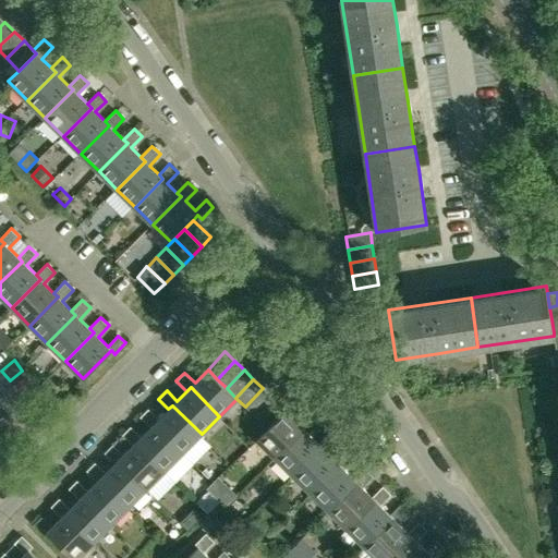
[(245,407),(255,415),(271,398),(263,388),(245,407)]
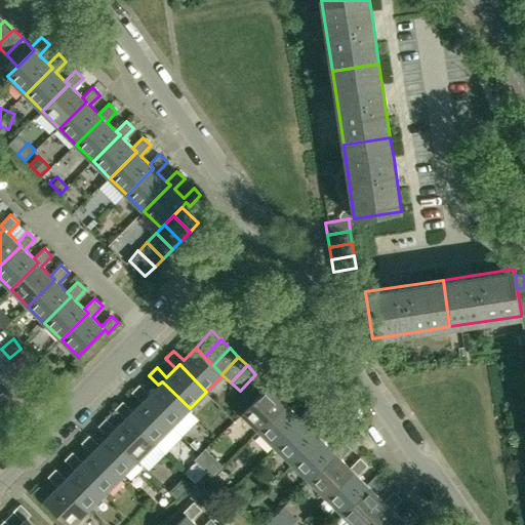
[(259,431),(286,404),(282,400),(274,392),(284,381),(276,373),(266,384),(269,387),(252,403),(242,413),(259,431)]
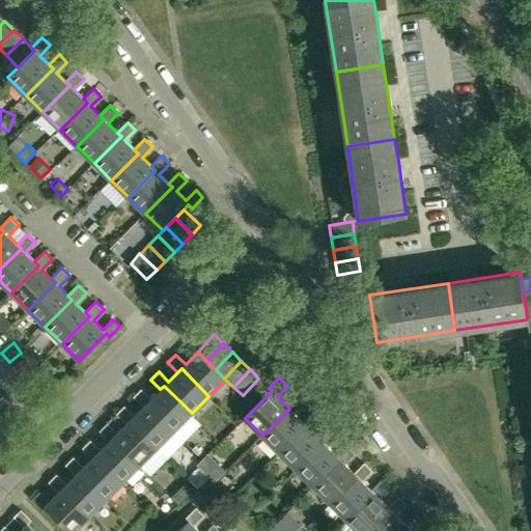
[(243,395),(255,408),(272,391),(269,388),(258,379),(243,395)]
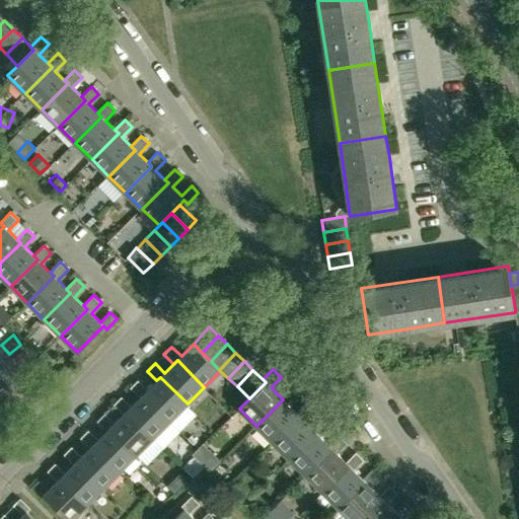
[(140,397),(144,393),(171,420),(188,403),(160,377),(156,380),(148,389),(138,380),(130,387),(140,397)]
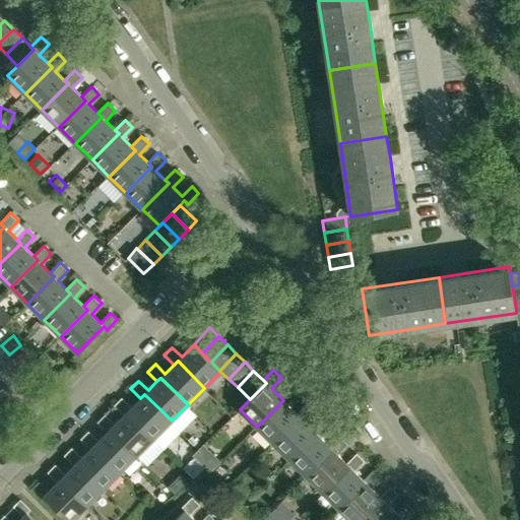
[(283,400),(257,427),(274,444),(301,417),(296,413),(287,404),(298,394),(289,386),(279,396),(283,400)]
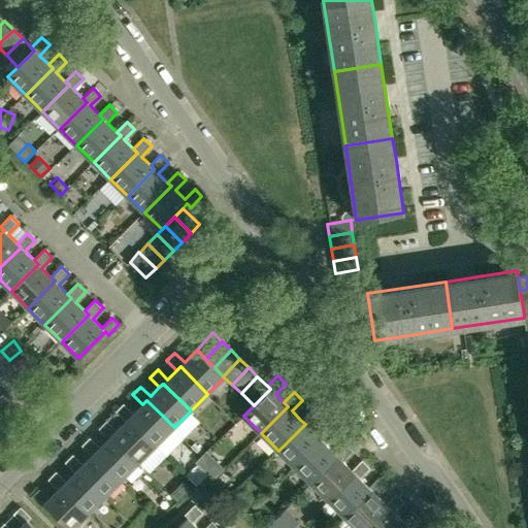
[(2,394),(0,396),(0,436),(12,425),(15,428),(26,418),(19,410),(9,421),(0,413),(10,402),(2,394)]
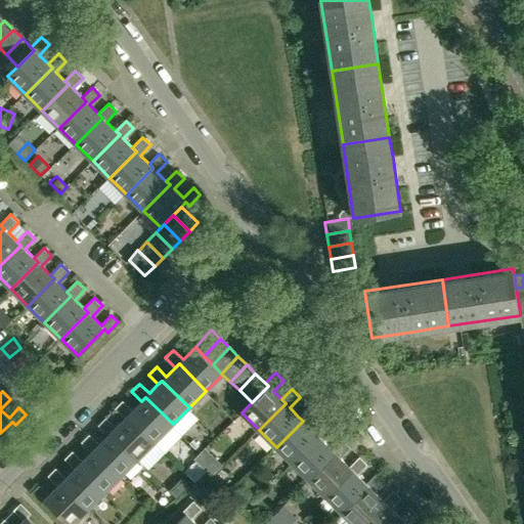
[(115,408),(125,418),(129,415),(156,441),(173,424),(145,397),(141,401),(132,410),(123,400),(115,408)]
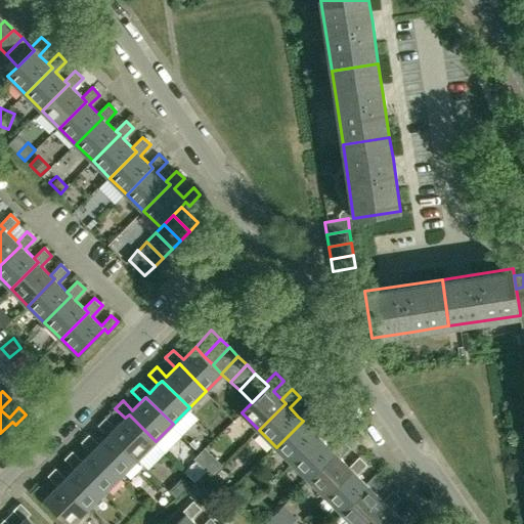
[(303,421),(276,447),(293,464),(319,437),(315,433),(306,424),(316,413),(309,406),(298,417),(303,421)]
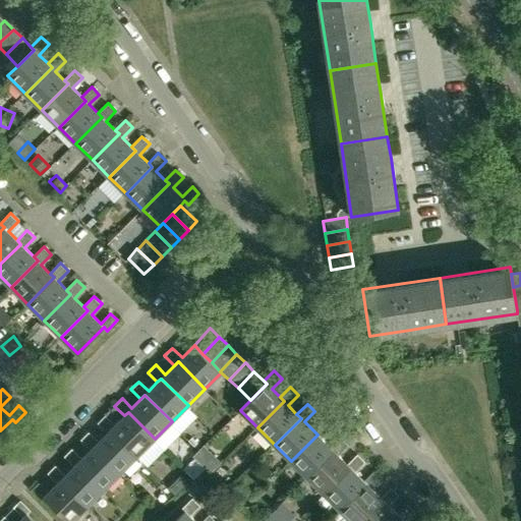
[(98,422),(107,432),(111,428),(138,455),(155,439),(128,412),(124,415),(115,424),(106,414),(98,422)]
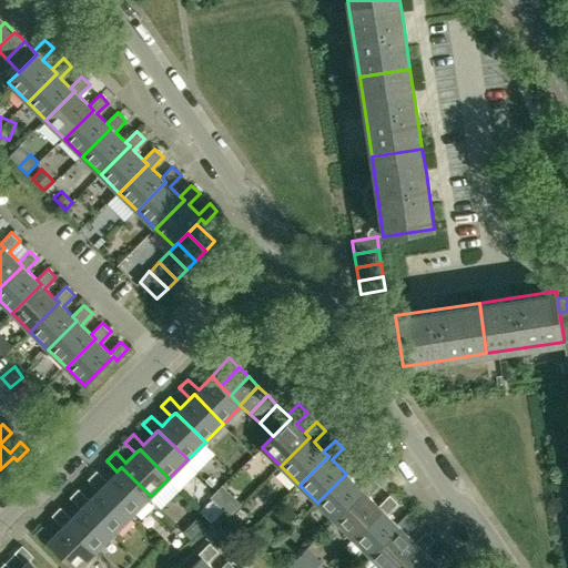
[(346,474),(317,503),(336,520),(364,492),(359,488),(351,478),(361,467),(353,458),(342,469),(346,474)]
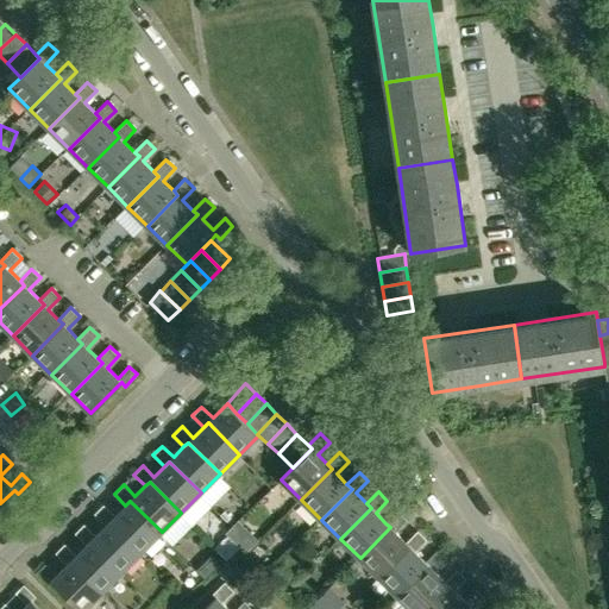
[(95,514),(106,525),(111,521),(142,552),(162,532),(130,501),(125,506),(115,515),(104,504),(95,514)]
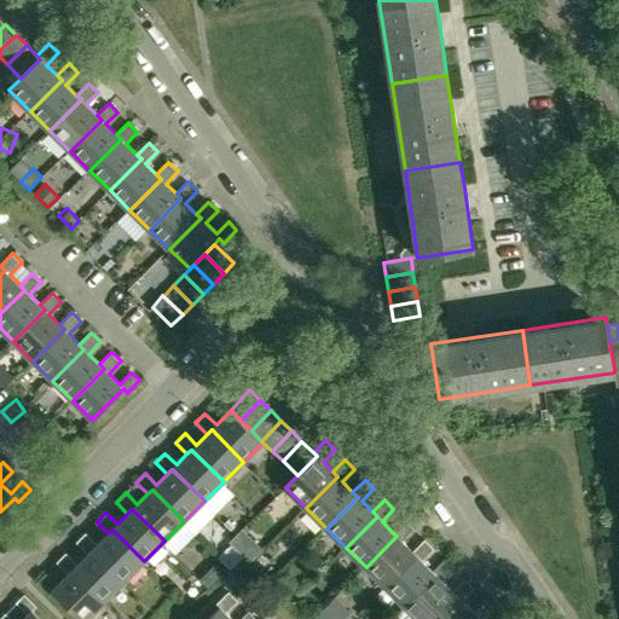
[(397,536),(366,567),(386,588),(417,556),(412,551),(401,541),(414,528),(405,520),(392,532),(397,536)]
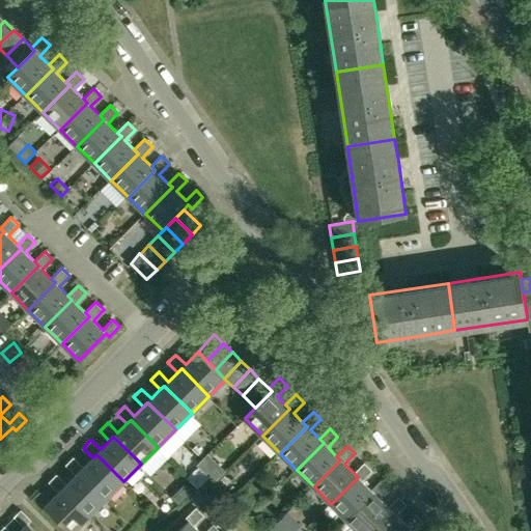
[(65,465),(76,474),(80,471),(107,498),(123,481),(96,454),(92,457),(84,467),(74,456),(65,465)]
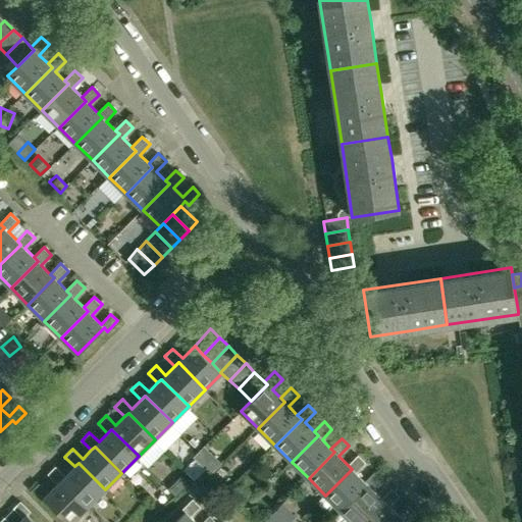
[(358,455),(348,465),(352,469),(325,496),(343,512),(368,485),(365,482),(355,473),(366,462),(358,455)]
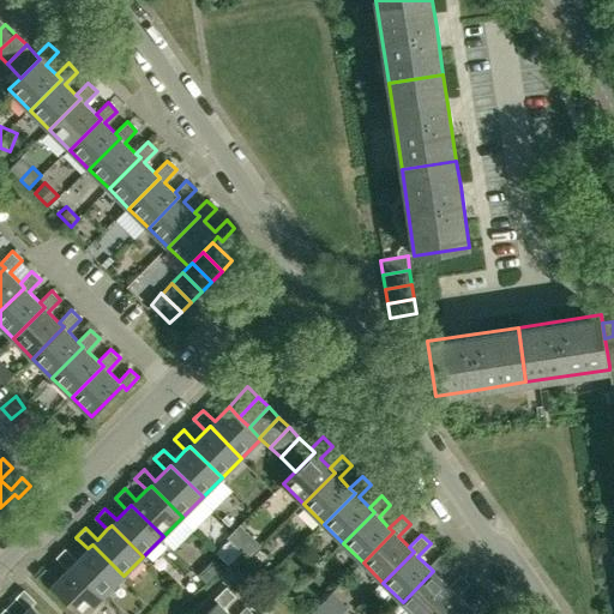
[(72,564),(104,596),(124,576),(92,545),(88,548),(77,559),(65,548),(56,558),(68,569),(72,564)]
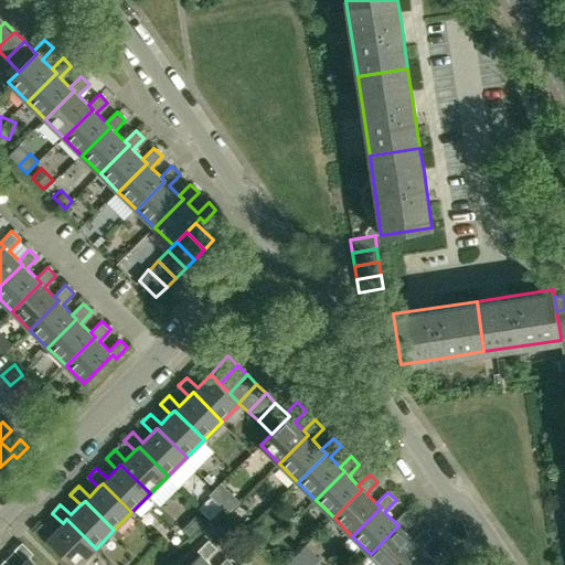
[(405,510),(395,522),(398,525),(371,554),(381,564),(395,564),(417,544),(413,540),(403,530),(414,519),(405,510)]
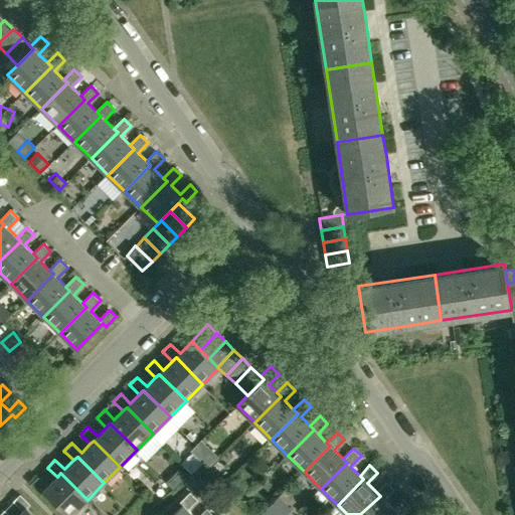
[(179,469),(165,482),(173,490),(187,477),(179,469)]
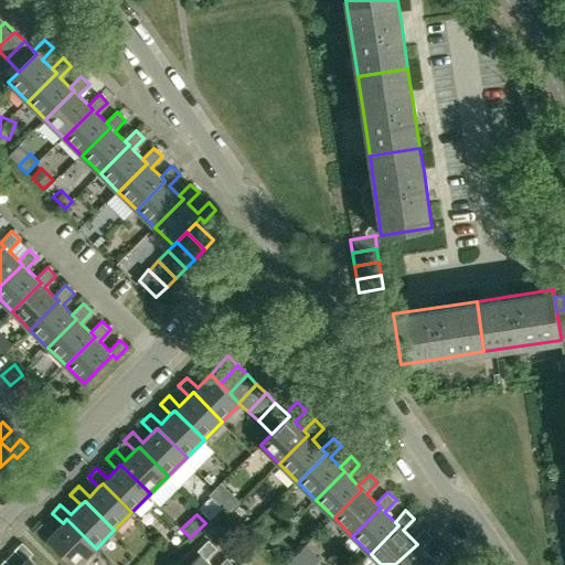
[(66,519),(63,523),(53,533),(42,522),(34,531),(45,542),(49,539),(74,564),(78,564),(96,548),(66,519)]
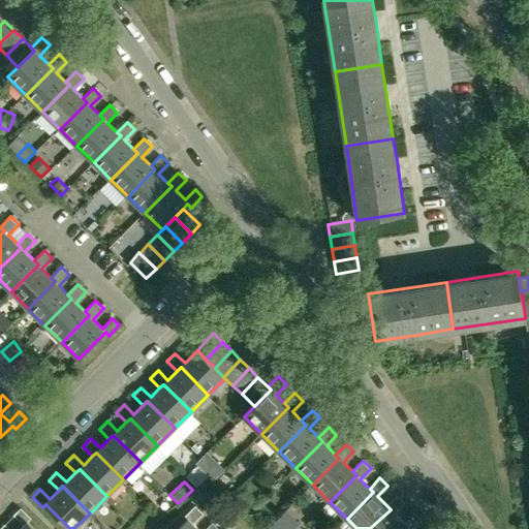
[(403,528),(407,526),(403,522),(394,512),(405,502),(397,495),(386,505),(391,509),(370,528),(403,528)]
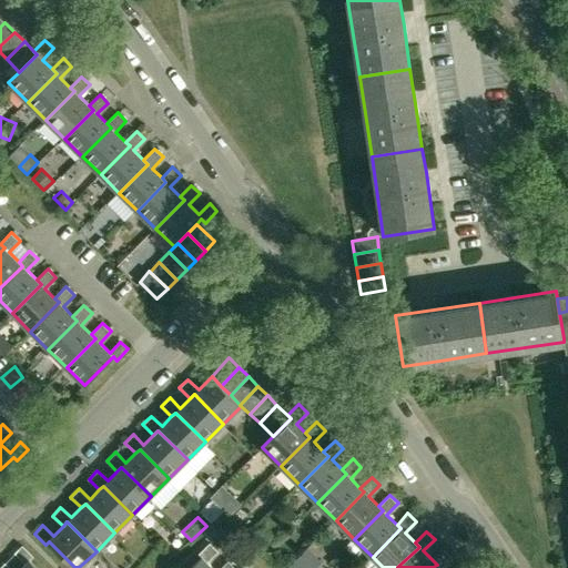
[(213,567),(208,561),(219,550),(210,543),(199,554),(202,557),(190,567),(213,567)]
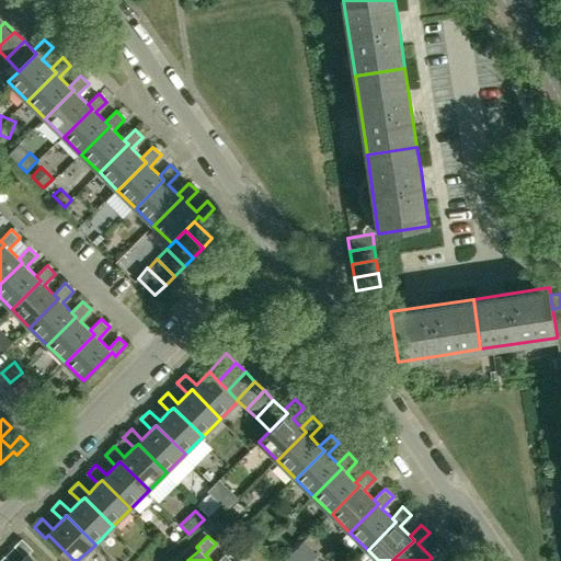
[(0,560),(36,560),(30,553),(33,549),(22,539),(15,546),(26,557),(22,560),(10,560),(4,556),(0,560)]
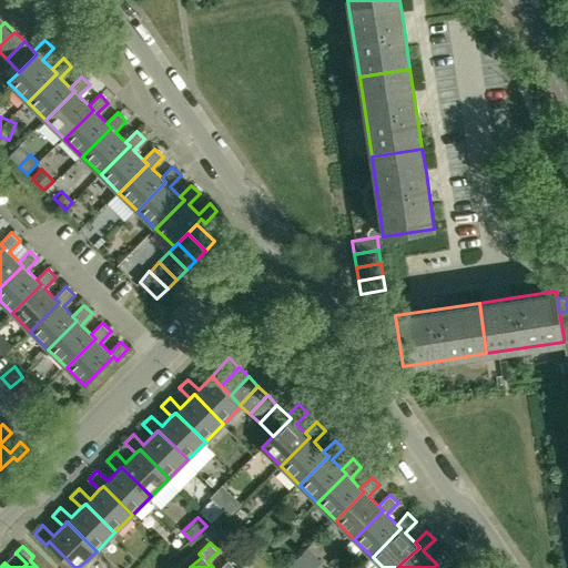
[(444,549),(433,560),(437,565),(433,567),(463,567),(462,567),(460,567),(440,567),(453,557),(444,549)]
